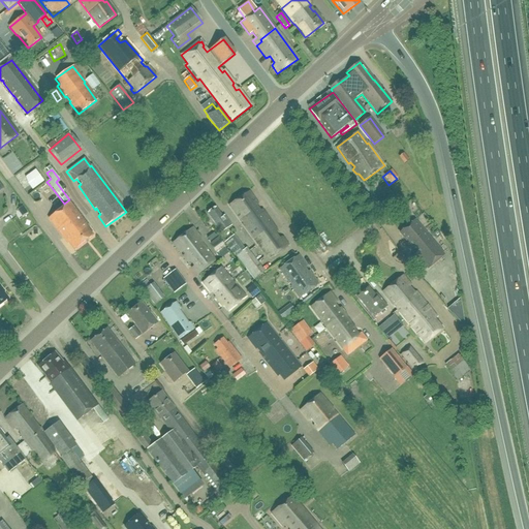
[(14,178),(23,190),(27,187),(31,192),(43,184),(35,172),(26,178),(23,173),(14,178)]
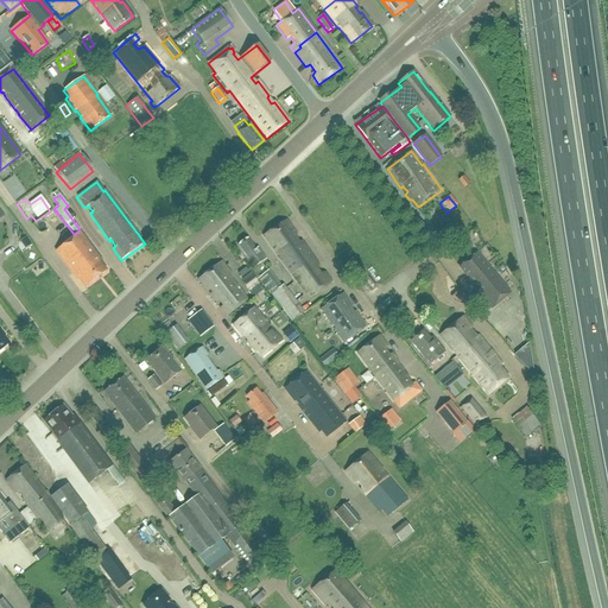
[(321,276),(316,268),(317,265),(286,221),(263,236),(308,299),(331,282),(324,273),(321,276)]
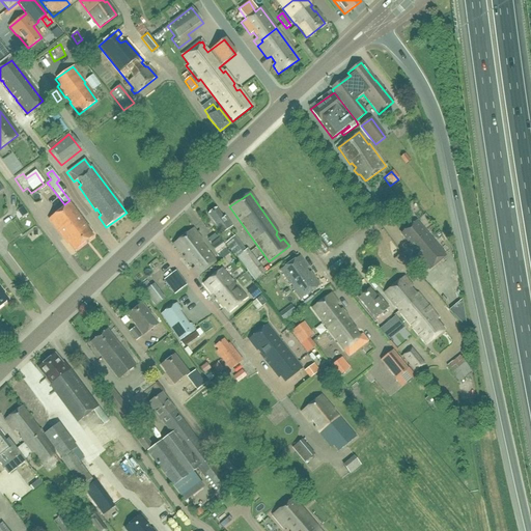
[(74,251),(93,236),(88,229),(89,228),(71,203),(49,220),(67,245),(68,244),(74,251)]
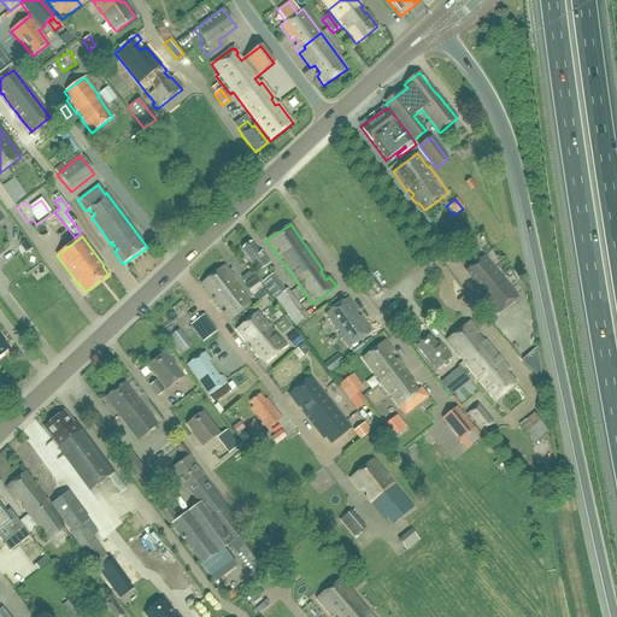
[(470,253),(477,247),(472,241),(464,246),(470,253)]
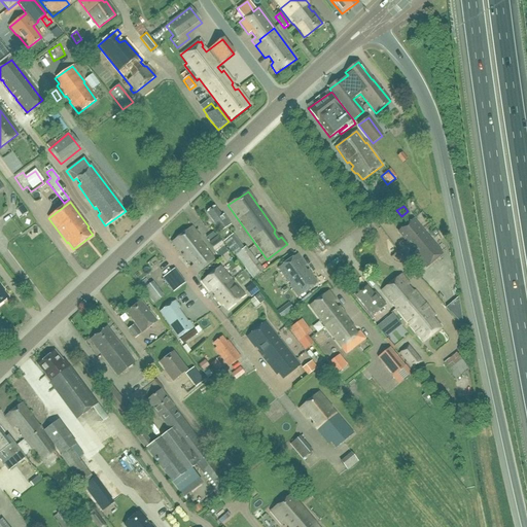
[(220,216),(214,207),(206,213),(220,233),(231,225),(223,215),(221,216),(220,216)]
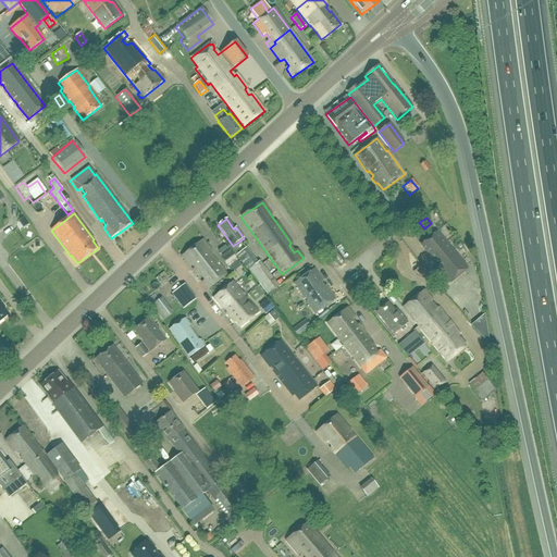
[(450,222),(443,226),(447,234),(455,231),(450,222)]
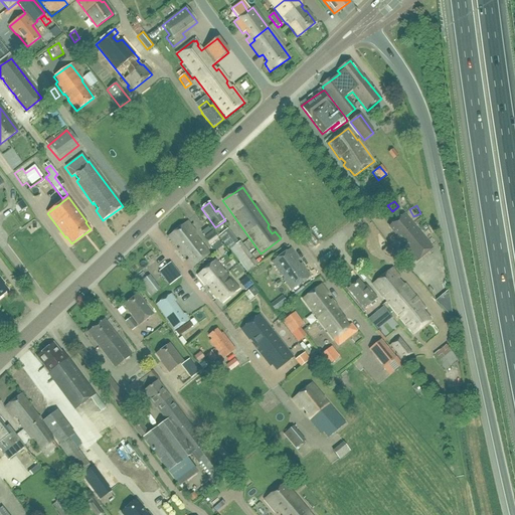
[(416,262),(432,248),(403,215),(389,227),(400,240),(399,241),(416,262)]
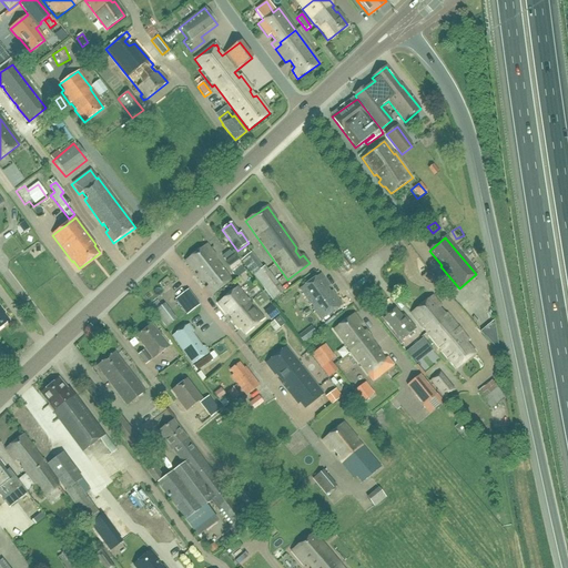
[(212,295),(231,280),(216,261),(215,255),(206,244),(185,262),(201,282),(204,281),(209,285),(206,287),(212,295)]
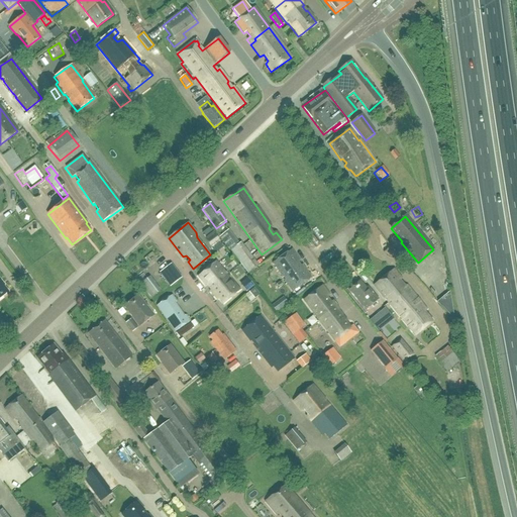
[(430,230),(426,226),(422,229),(426,234),(430,230)]
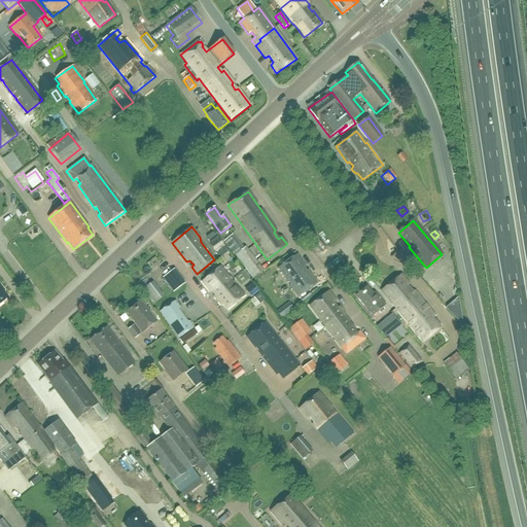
[(244,248),(233,235),(222,242),(235,256),(252,279),(264,271),(245,247),(244,248)]
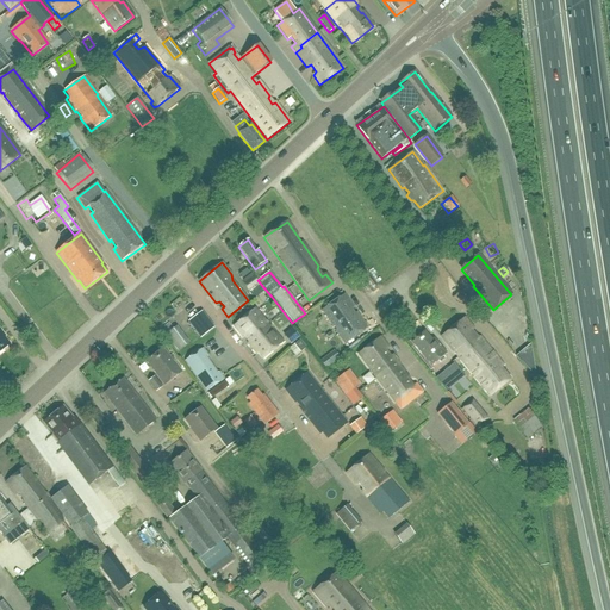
[(241,284),(249,294),(253,299),(263,292),(251,275),(241,284)]
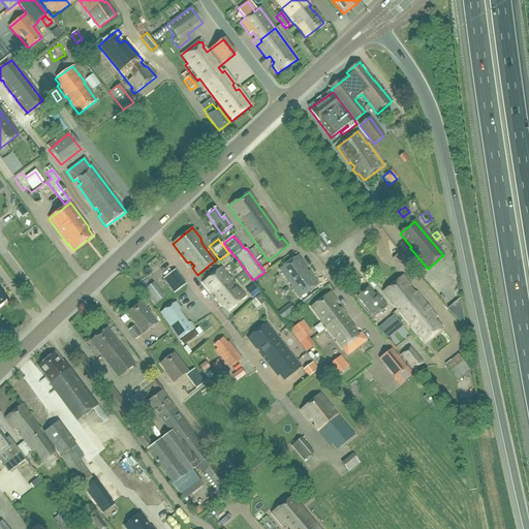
[(399,255),(393,257),(396,265),(402,261),(399,255)]
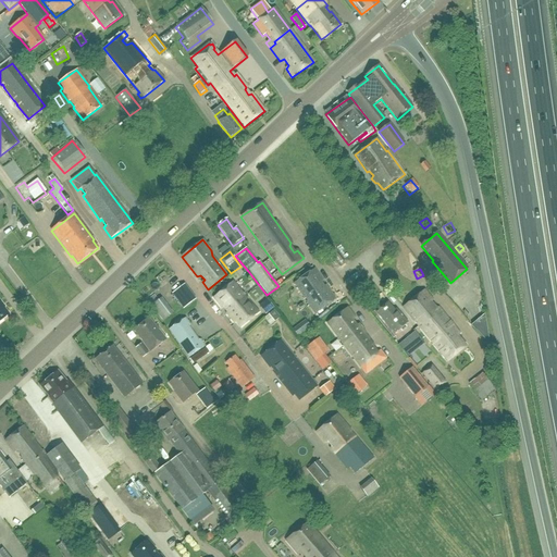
[(313,313),(334,299),(314,270),(294,284),(313,313)]
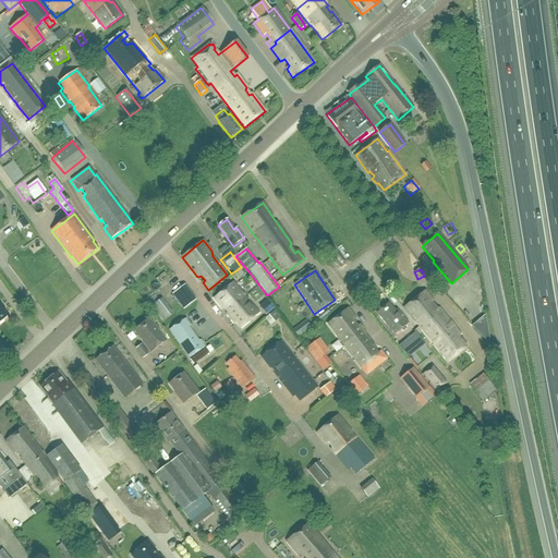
[(259,313),(233,282),(213,300),(221,311),(225,308),(228,312),(226,315),(234,326),(235,325),(240,329),(259,313)]
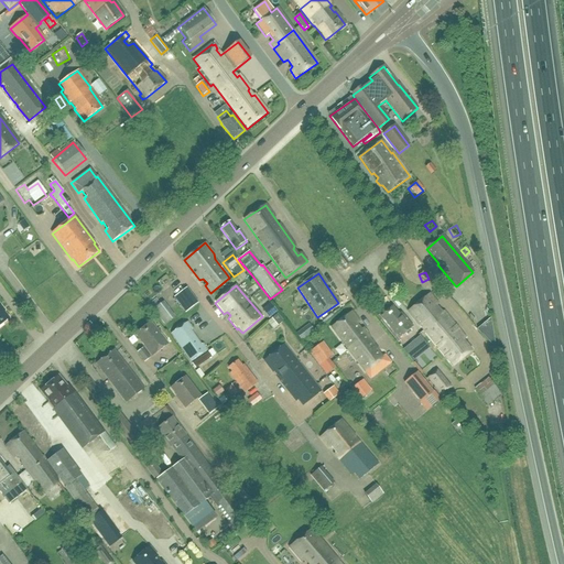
[(197,303),(186,289),(174,297),(185,313),(197,303)]
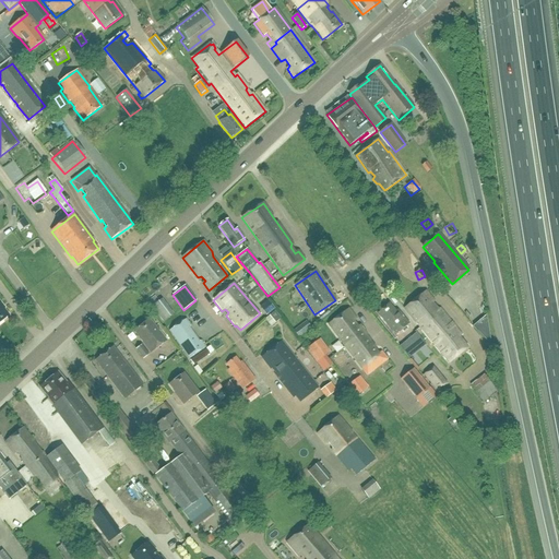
[(437,309),(432,304),(435,301),(426,290),(404,309),(450,364),(467,349),(467,348),(468,347),(463,342),(460,337),(461,336),(459,333),(440,309),(437,309)]
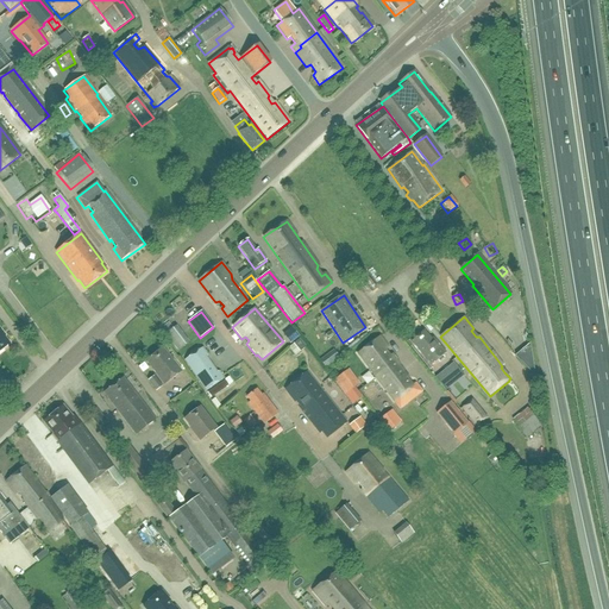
[(177,351),(188,343),(176,326),(165,334),(177,351)]
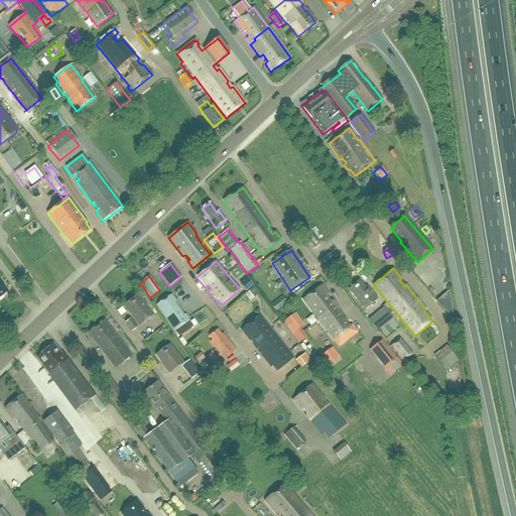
[(0,298),(8,292),(1,282),(2,282),(0,279),(0,298)]
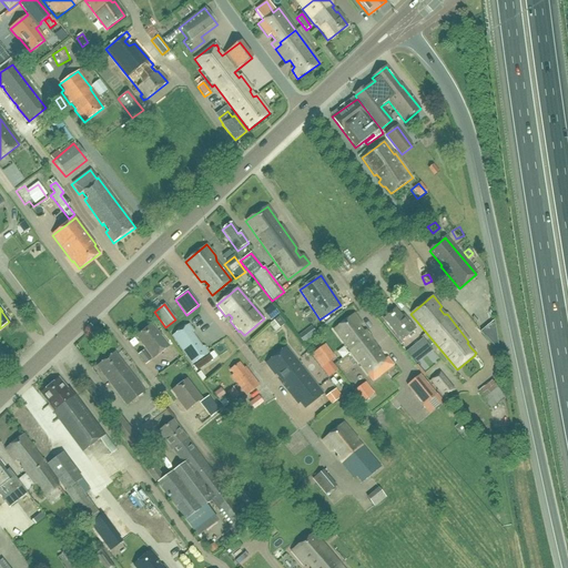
[(404,320),(395,308),(384,318),(402,341),(416,330),(406,317),(404,320)]
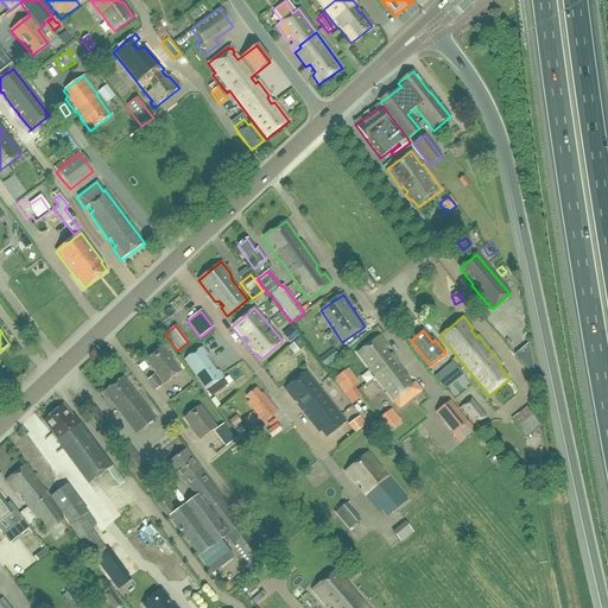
[(390,374),(399,367),(396,362),(397,360),(392,354),(387,356),(384,349),(387,347),(379,336),(356,354),(374,377),(385,369),(390,374)]
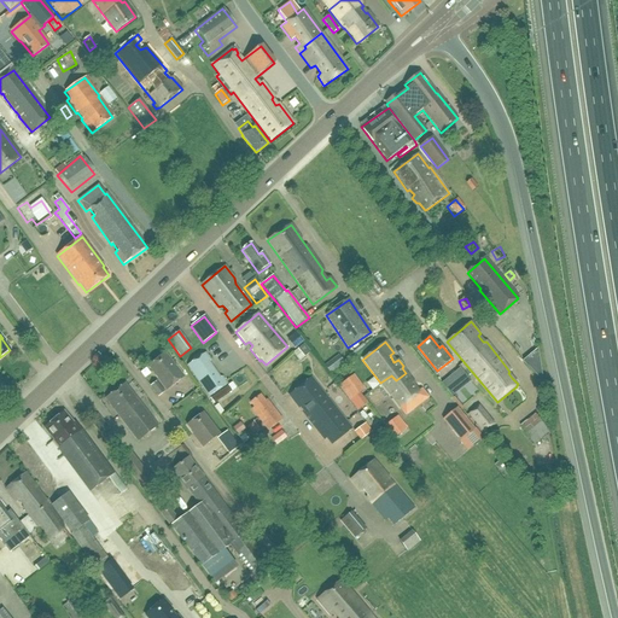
[(298,349),(299,350),(304,357),(310,353),(303,344),(298,349)]
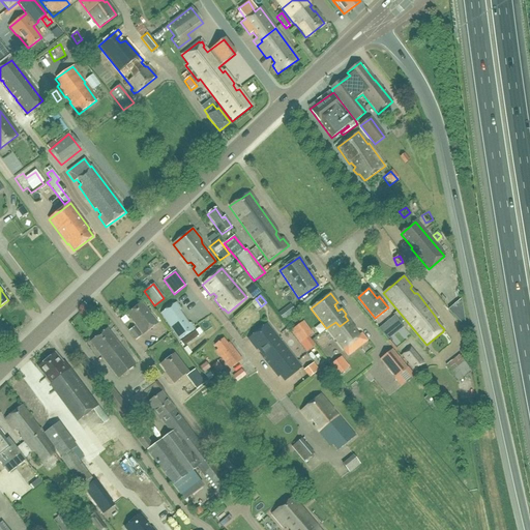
[(467,329),(461,298),(449,307),(467,329)]
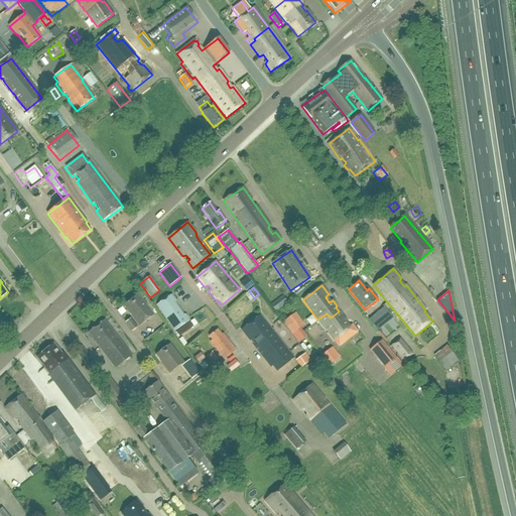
[(250,301),(254,298),(249,291),(245,294),(250,301)]
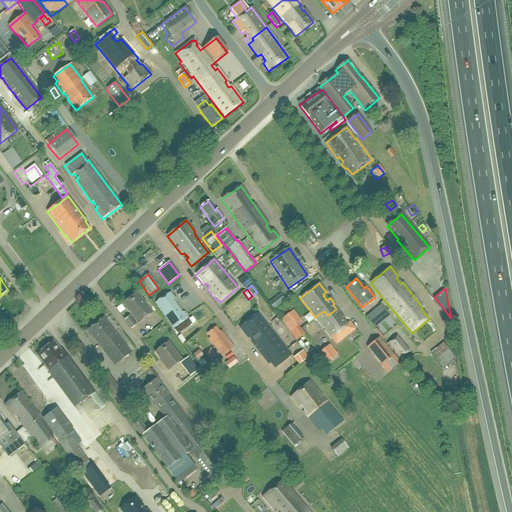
[(137,324),(151,313),(137,293),(123,304),(131,314),(130,315),(137,324)]
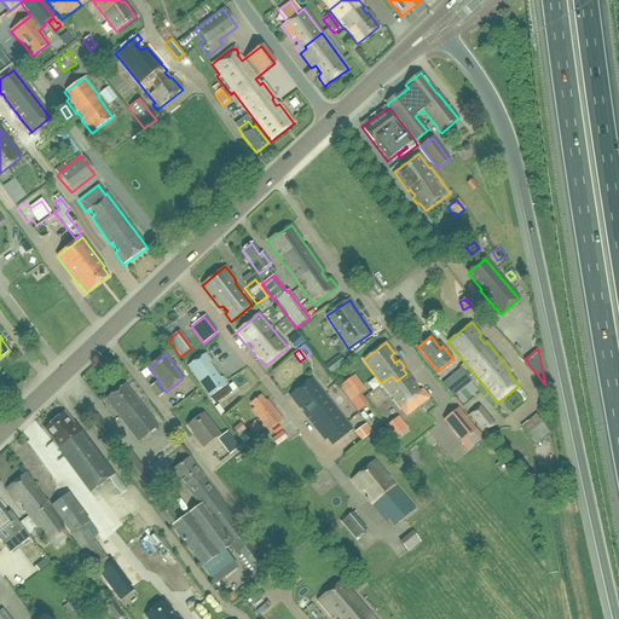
[(220,380),(208,364),(210,363),(204,356),(186,369),(210,399),(227,386),(223,379),(220,380)]
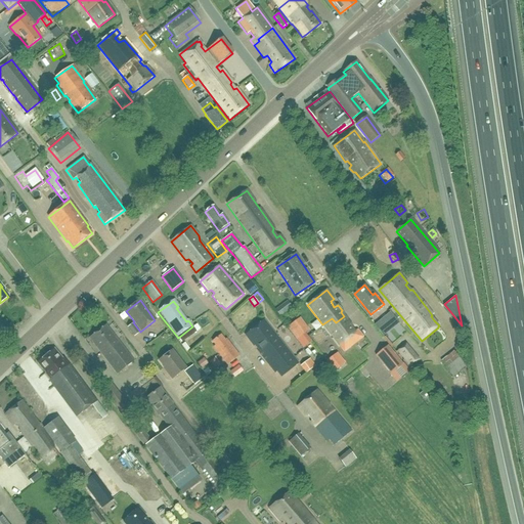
[(390,312),(382,319),(386,324),(394,317),(390,312)]
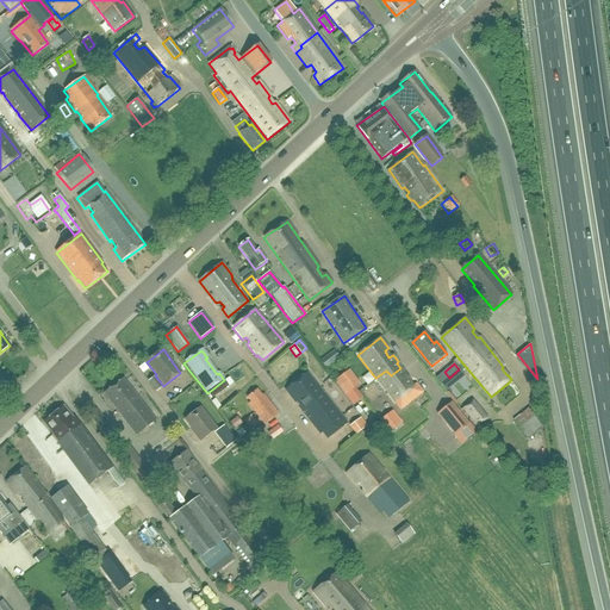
[(386,371),(375,378),(400,409),(422,392),(416,383),(411,386),(408,380),(408,378),(400,368),(391,375),(386,371)]
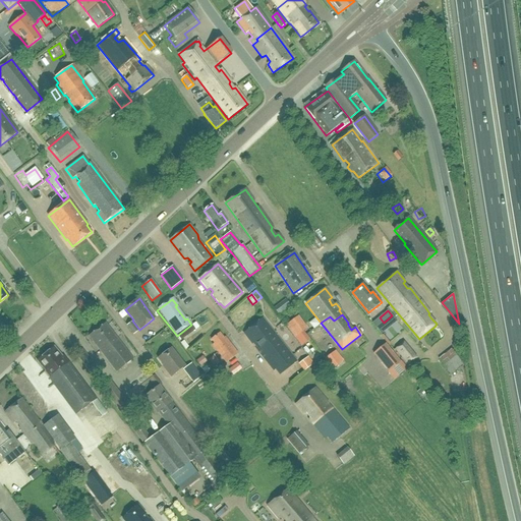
[(298,316),(285,326),(290,333),(294,339),(303,332),(307,329),(298,316)]
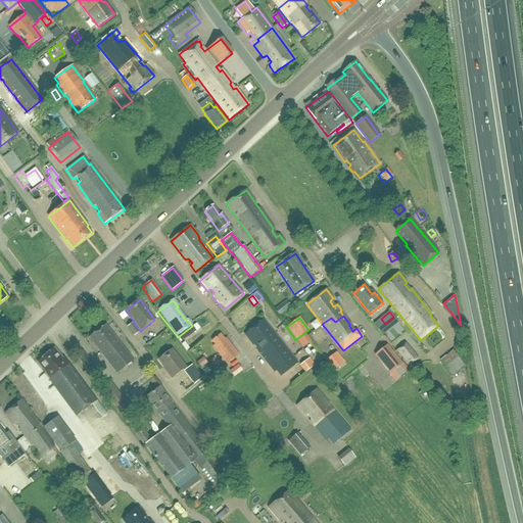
[(321,325),(317,319),(311,324),(315,330),(321,325)]
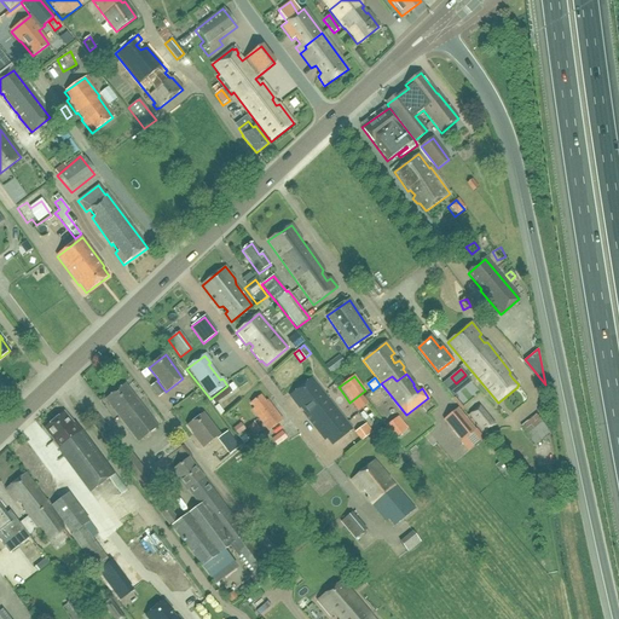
[(352,431),(312,379),(289,397),(299,409),(299,410),(301,408),(306,414),(304,415),(324,441),(327,439),(330,437),(335,444),(352,431)]
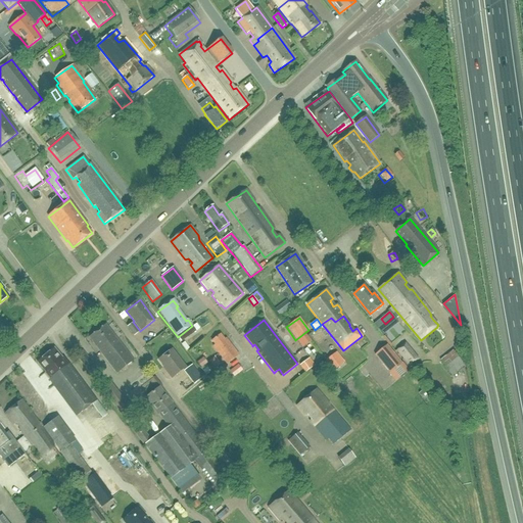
[(134,336),(139,332),(132,323),(127,327),(134,336)]
